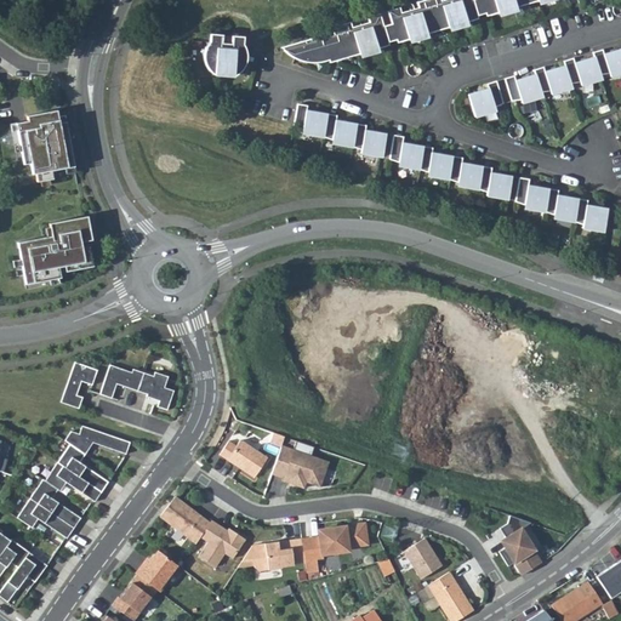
[(397,43),(397,45),(477,22),(476,18),(471,3),(469,0),(457,0),(460,4),(442,9),(440,4),(439,0),(434,0),(416,5),(417,11),(420,16),(402,21),(400,16),(400,15),(399,10),(393,12),(387,13),(391,26),(397,43)]
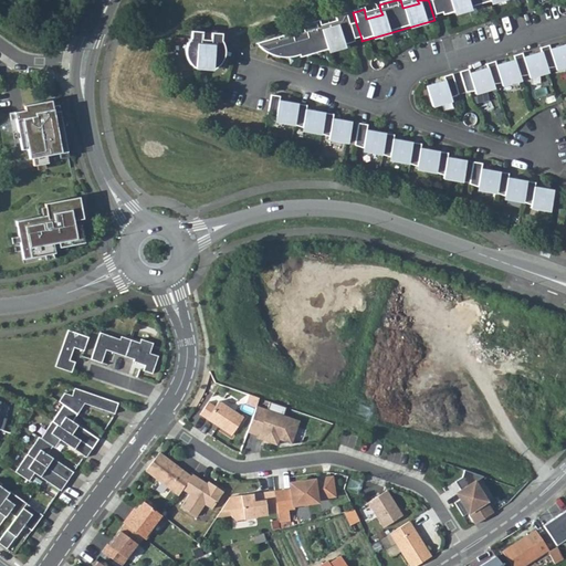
[(433,17),(442,14),(438,0),(429,2),(433,17)]
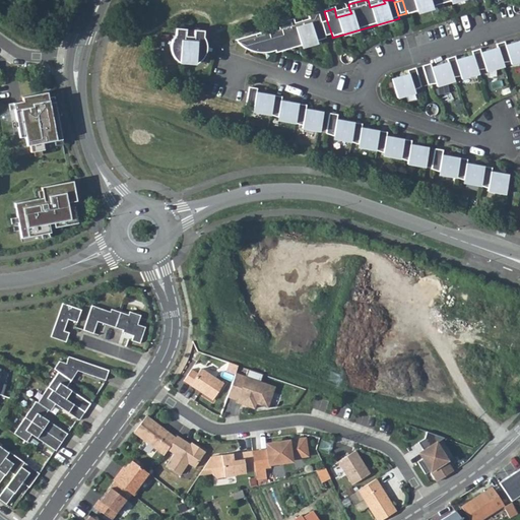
[(406,13),(407,15),(460,0),(402,0),(406,13)]
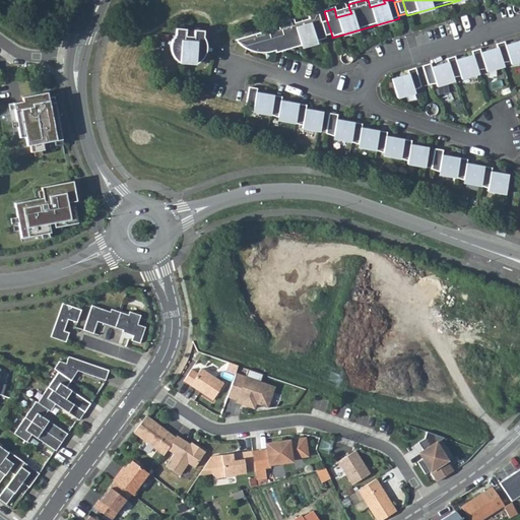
[(349,9),(341,11),(335,13),(336,17),(351,13),(349,9)]
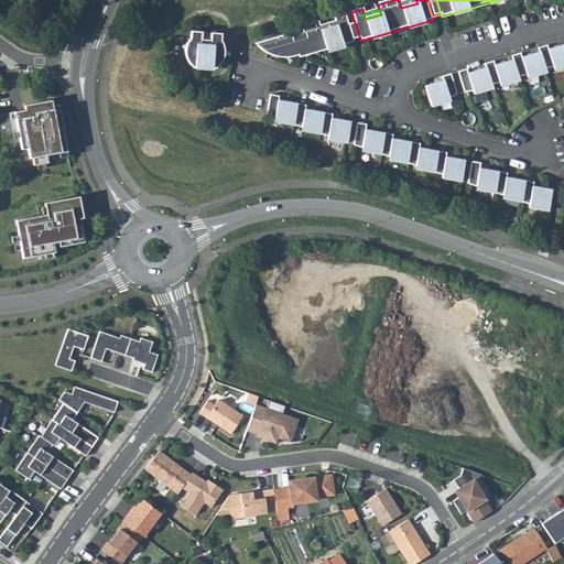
[(305,56),(353,43),(351,41),(347,26),(344,14),(336,17),(333,18),(334,20),(335,23),(336,28),(321,32),(320,28),(317,22),(316,23),(296,29),(297,31),(299,33),(305,56)]
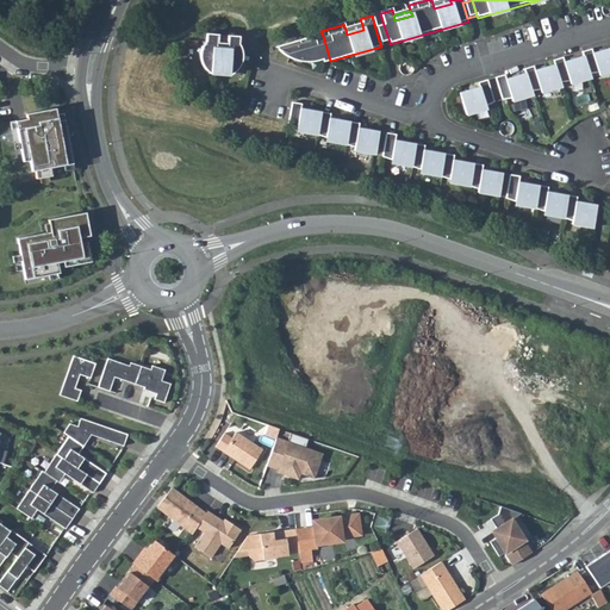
[(362,25),(346,30),(347,35),(363,30),(362,25)]
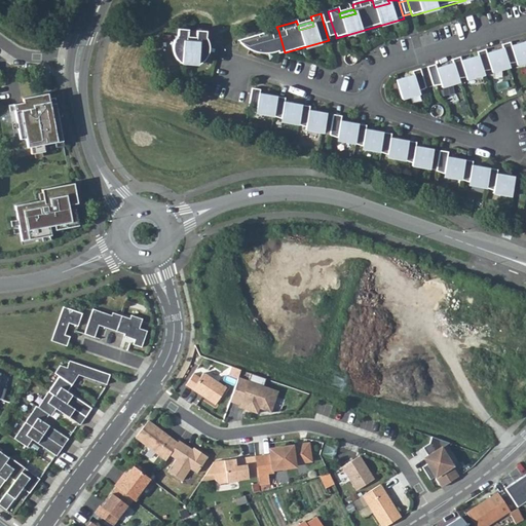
[(324,25),(328,38),(336,36),(331,22),(324,25)]
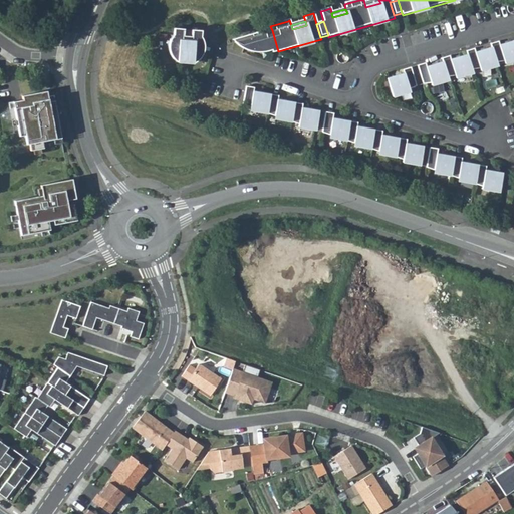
[(191,42),(183,41),(184,37),(184,31),(175,30),(174,35),(171,39),(170,43),(169,50),(170,53),(173,59),(176,63),(193,64),(198,60),(201,57),(203,54),(204,50),(204,46),(203,43),(201,37),(201,32),(191,31),(191,38),(191,42)]
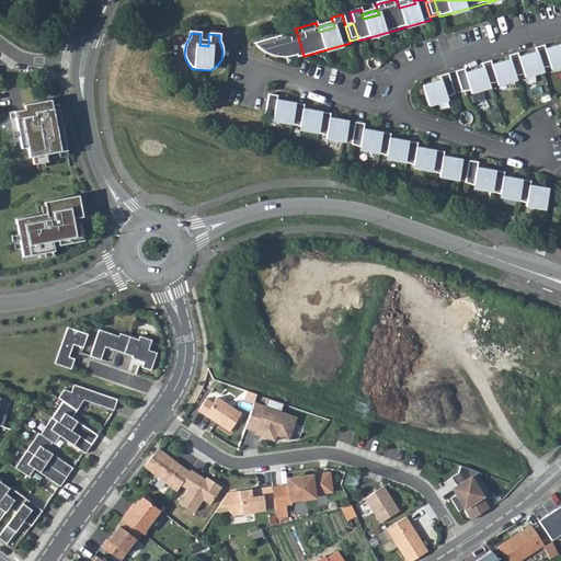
[(283,37),(284,42),(292,39),(297,58),(304,56),(297,33),(294,34),(283,37)]
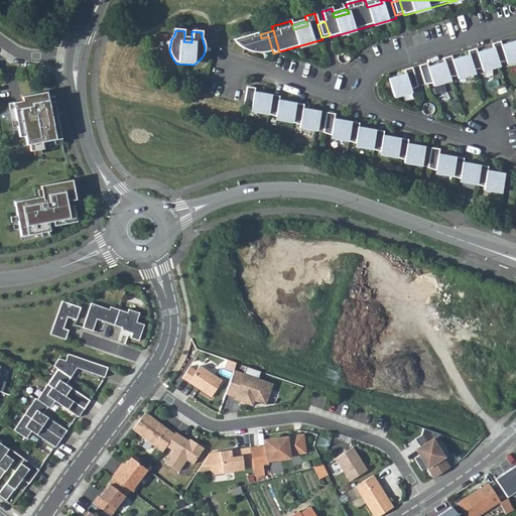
[(241,48),(245,50),(250,52),(254,54),(260,54),(266,54),(273,53),(268,36),(261,38),(260,34),(234,41),(236,44),(241,48)]
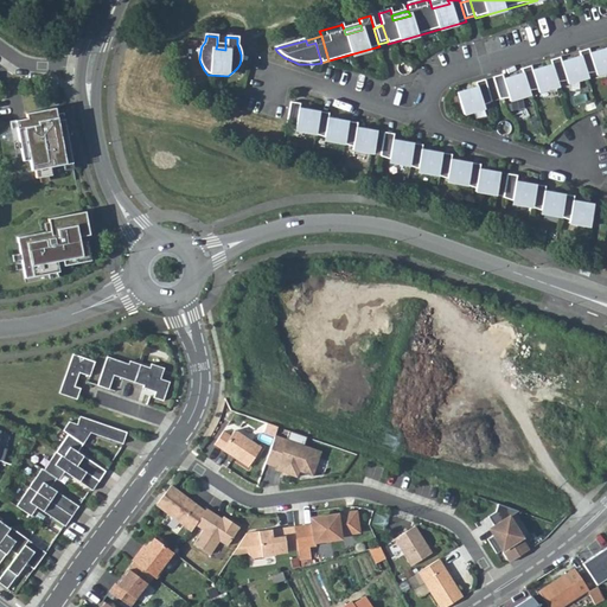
[(606,49),(589,56),(588,51),(579,53),(580,58),(562,63),(560,59),(550,62),(551,66),(531,72),(531,68),(522,70),(523,75),(503,81),(502,77),(493,80),(499,101),(506,100),(508,103),(530,97),(529,93),(535,91),(536,95),(558,89),(556,83),(563,83),(564,87),(588,80),(586,75),(593,75),(594,78),(606,74),(606,49)]
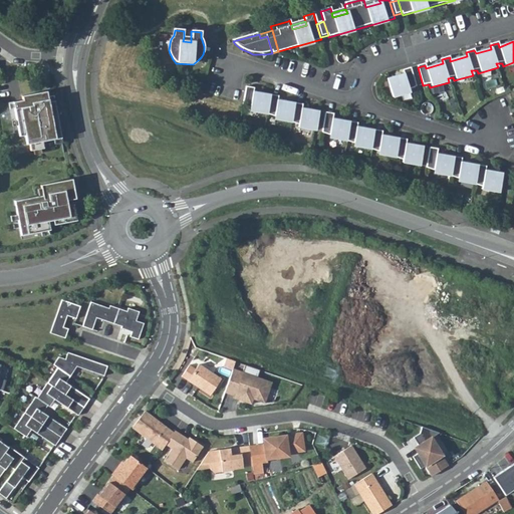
[(403,71),(404,75),(387,79),(392,99),(410,94),(409,90),(417,87),(411,69),(403,71)]
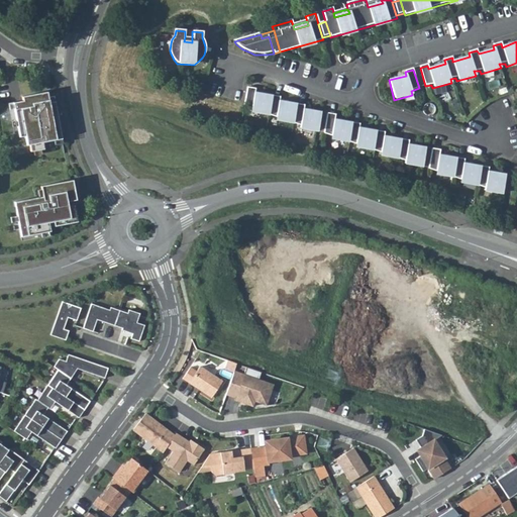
[(254,92),(254,89),(247,88),(244,107),(251,109),(251,112),(277,118),(276,121),(301,126),(300,129),(317,133),(321,113),(303,109),(304,106),(280,101),(280,98),(254,92)]
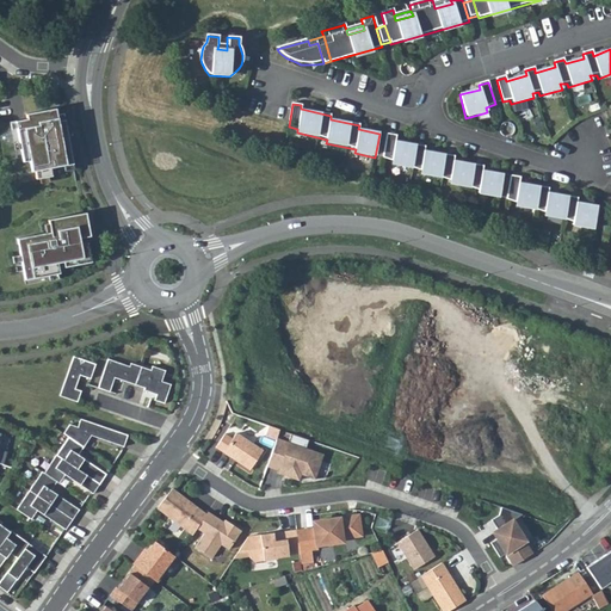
[(31,168),(34,167),(35,176),(50,173),(49,165),(71,161),(66,135),(60,136),(54,105),(25,111),(25,115),(14,117),(22,159),(29,158),(31,168)]
